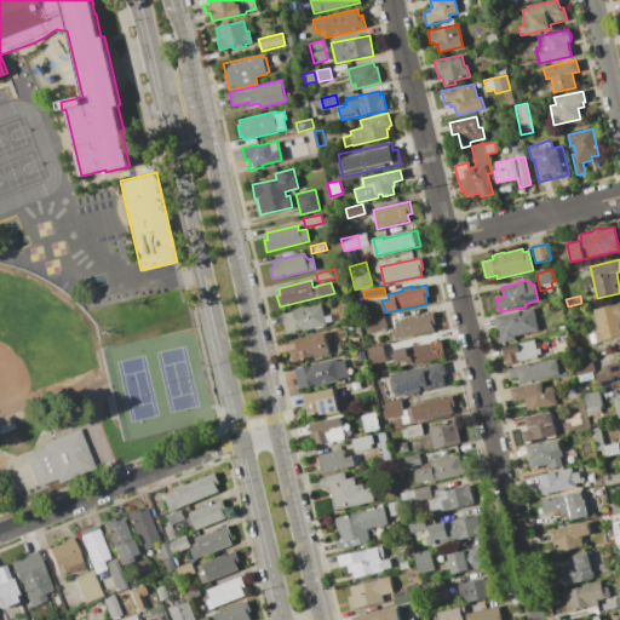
[(282,314),(298,310),(297,309),(321,303),(325,316),(331,315),(332,321),(326,322),(326,326),(287,334),(282,314)]
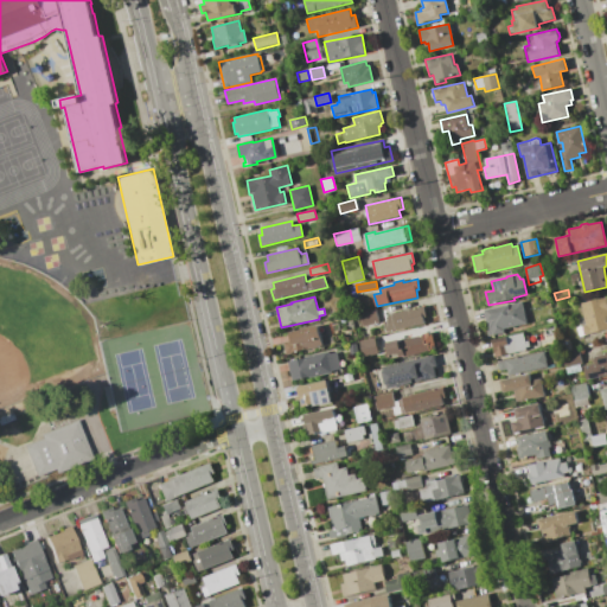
[(581,302),(606,296),(606,334),(606,330),(583,334),(581,325),(586,324),(581,302)]
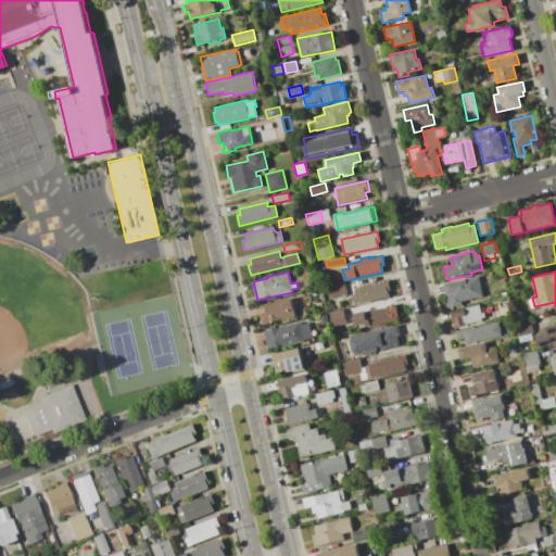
[(444,283),(478,276),(482,297),(462,301),(462,304),(447,307),(445,297),(447,295),(444,283)]
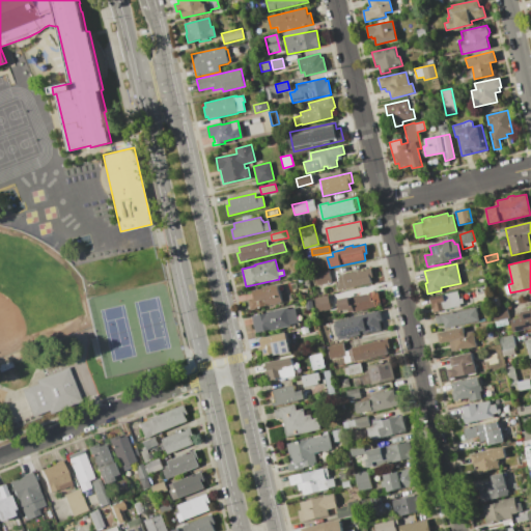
[(342,274),(370,268),(372,277),(370,278),(371,285),(352,289),(352,287),(346,288),(345,288),(338,290),(336,282),(338,282),(337,277),(342,275),(342,274)]
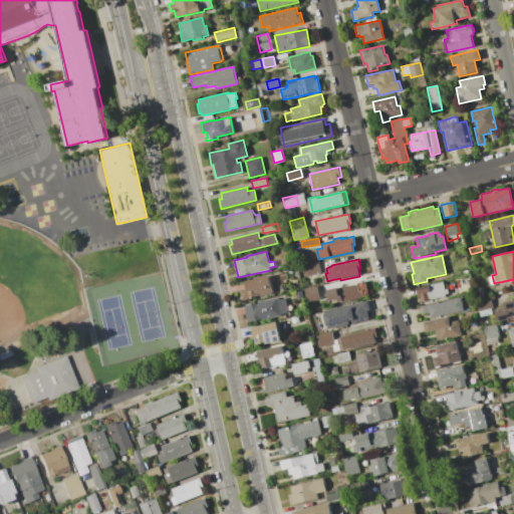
[(304,264),(318,261),(321,273),(307,276),(304,264)]
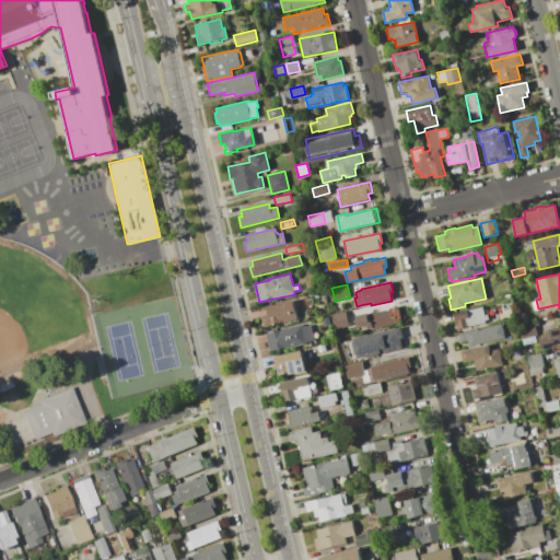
[(266,306),(292,300),(296,318),(264,327),(261,315),(268,314),(266,306)]
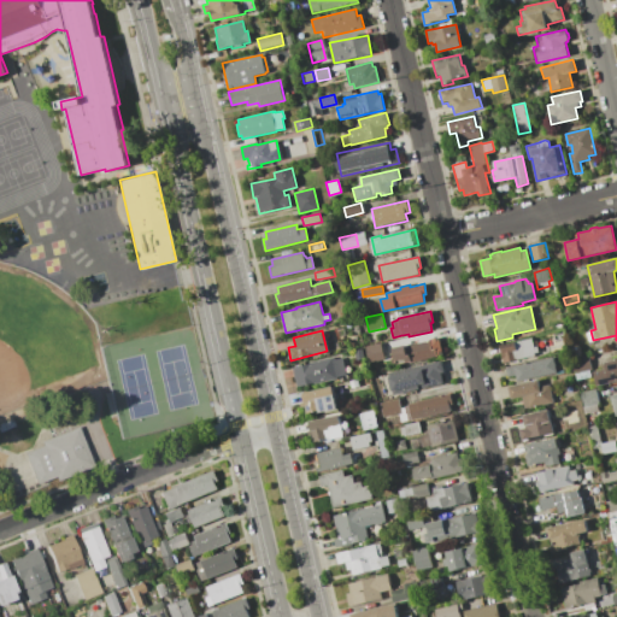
[(395,364),(392,347),(405,345),(405,347),(429,341),(429,339),(439,336),(442,353),(436,354),(438,357),(411,363),(410,360),(395,364)]
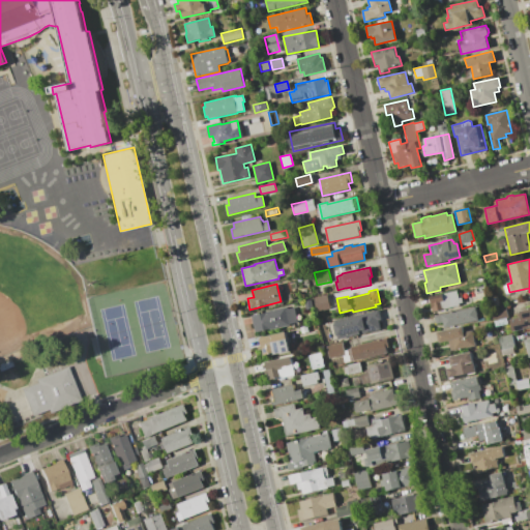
[(433,313),(431,305),(432,304),(431,300),(443,296),(443,294),(457,290),(458,293),(460,293),(463,304),(433,313)]
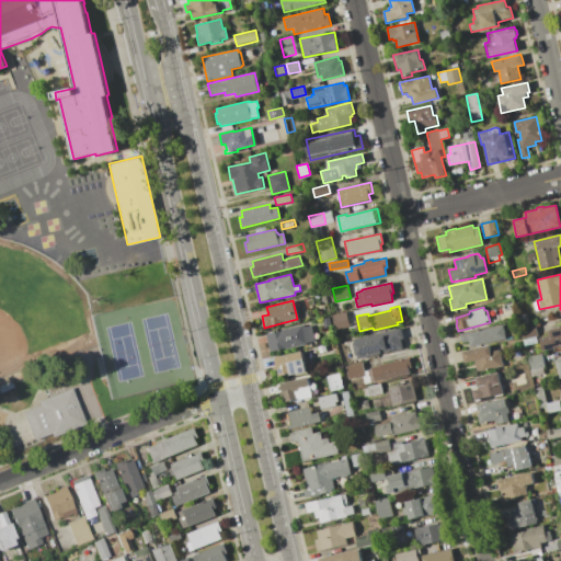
[(332,316),(347,311),(351,327),(335,330),(332,316)]
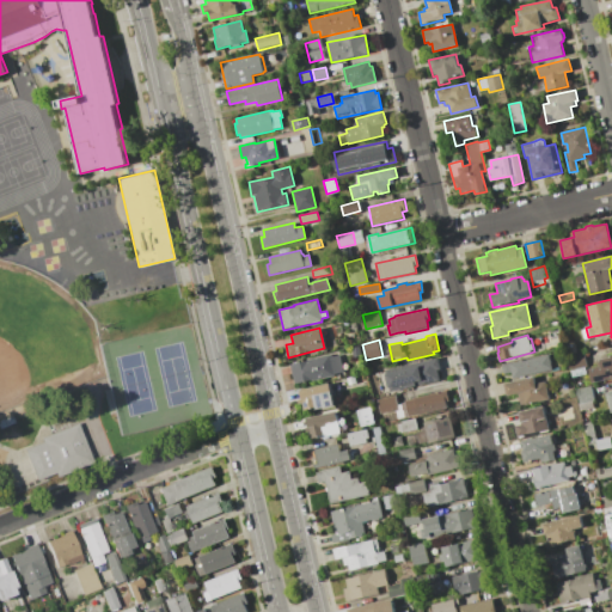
[(574,342),(577,353),(570,355),(567,343),(574,342)]
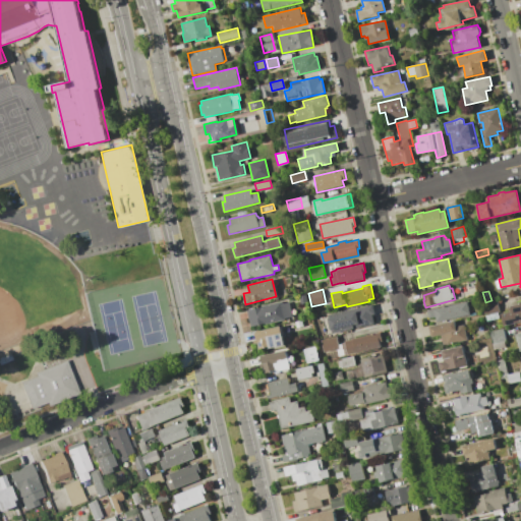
[(306,294),(307,302),(300,304),(299,295),(306,294)]
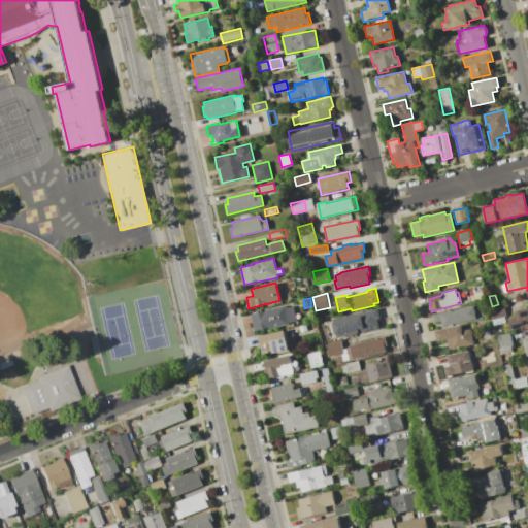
[(490,307),(503,304),(506,316),(503,317),(493,319),(490,307)]
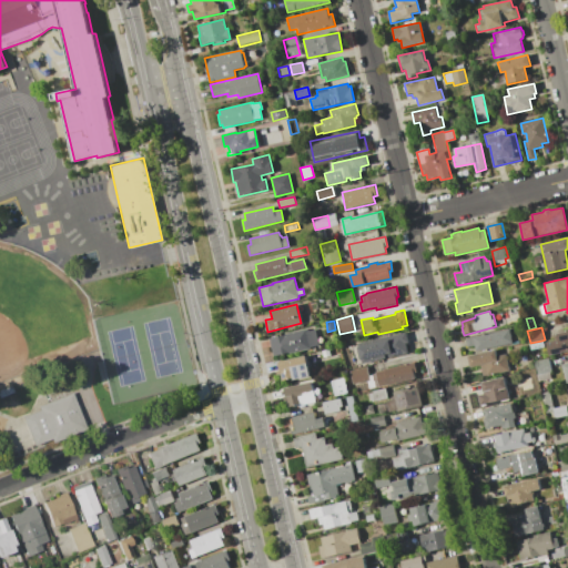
[(567,350),(561,352),(557,334),(566,332),(565,328),(567,327),(567,350)]
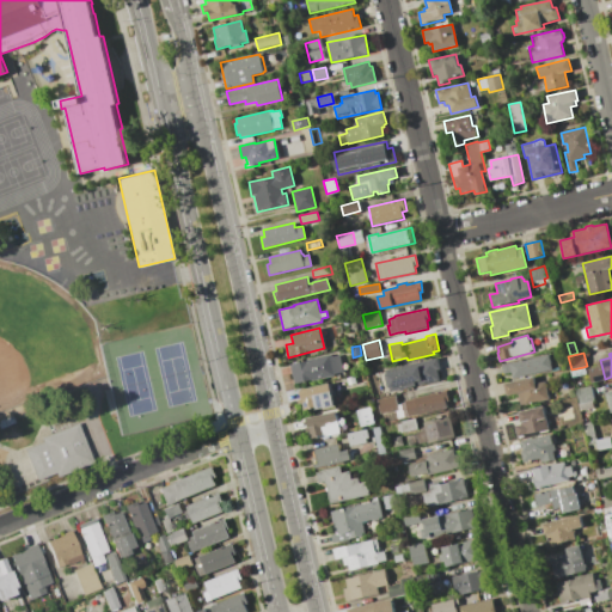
[(291,365),(307,360),(306,359),(330,354),(330,356),(340,354),(343,372),(335,373),(335,375),(295,384),(291,365)]
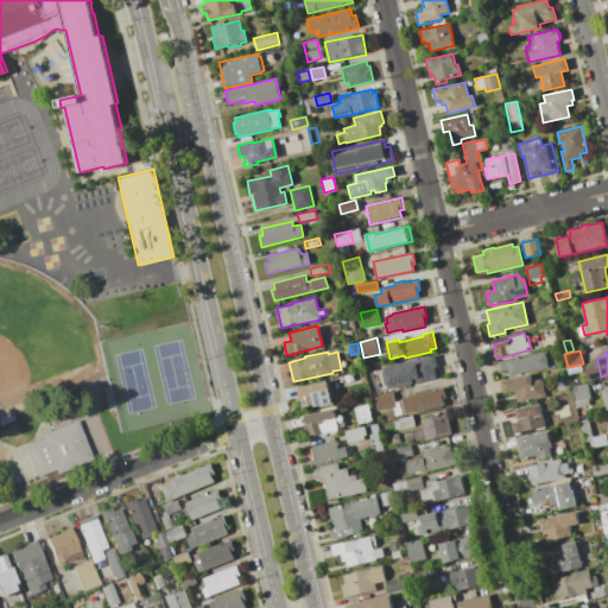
[(498,362),(545,352),(549,367),(510,377),(508,371),(500,372),(498,362)]
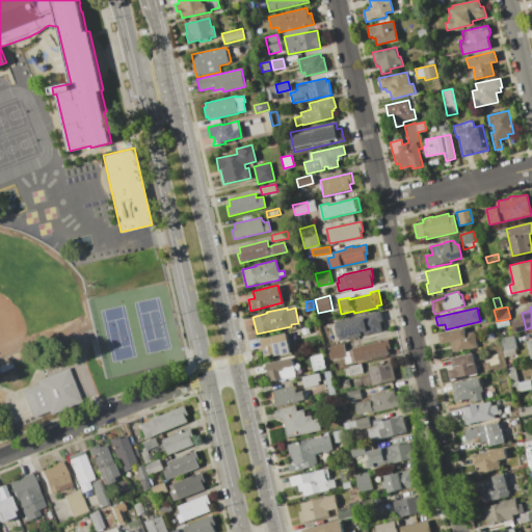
[(339,341),(335,322),(380,311),(382,321),(379,322),(381,329),(339,341)]
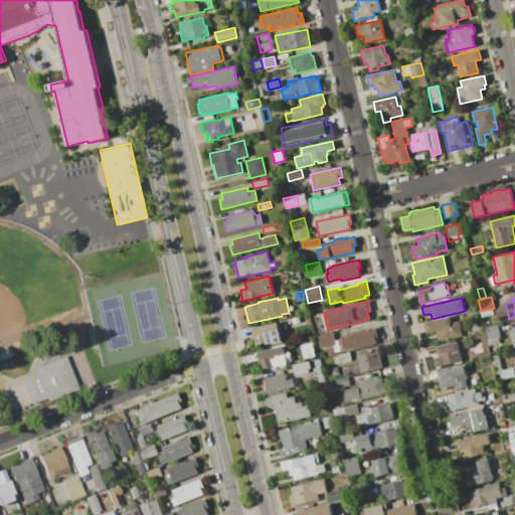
[(481,311),(491,309),(492,315),(482,317),(481,311)]
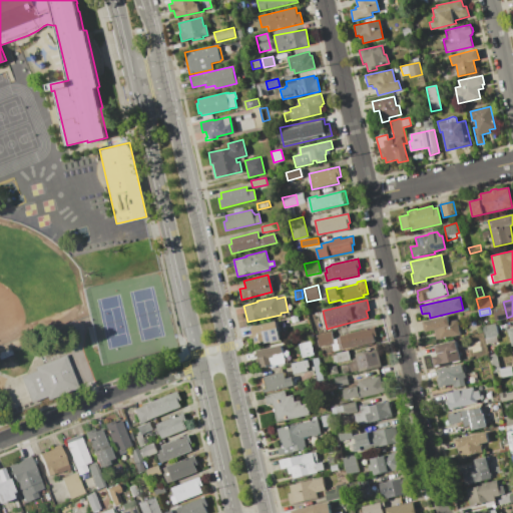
[(291,317),(298,315),(299,322),(292,323),(291,317)]
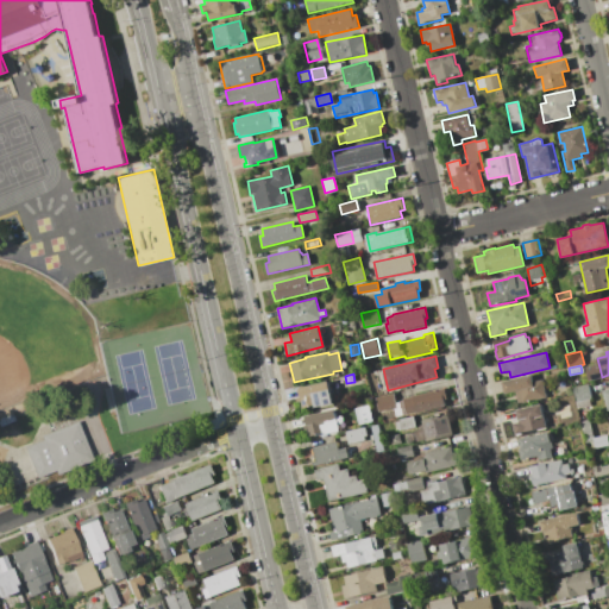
[(502,382),(531,375),(533,381),(541,378),(547,399),(519,406),(515,391),(506,394),(502,382)]
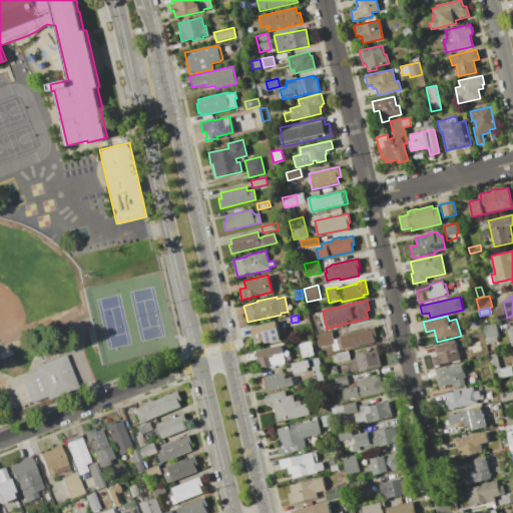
[(251,327),(277,322),(281,340),(266,344),(266,342),(254,344),(253,339),(250,339),(250,335),(252,335),(251,327)]
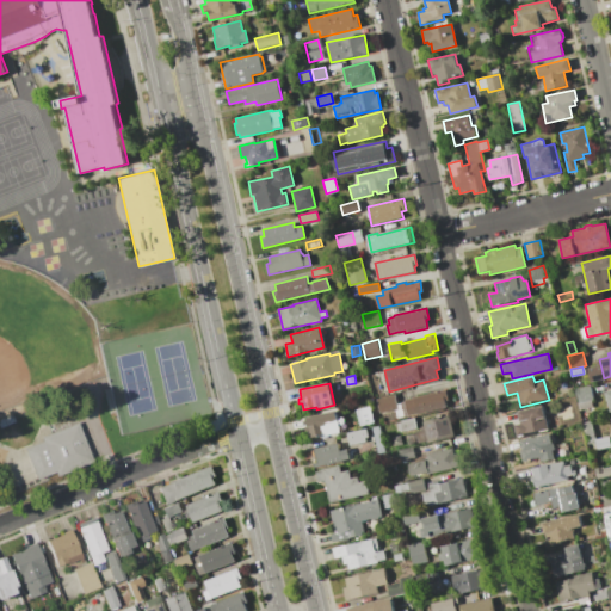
[(575,388),(590,386),(593,400),(591,401),(579,403),(575,388)]
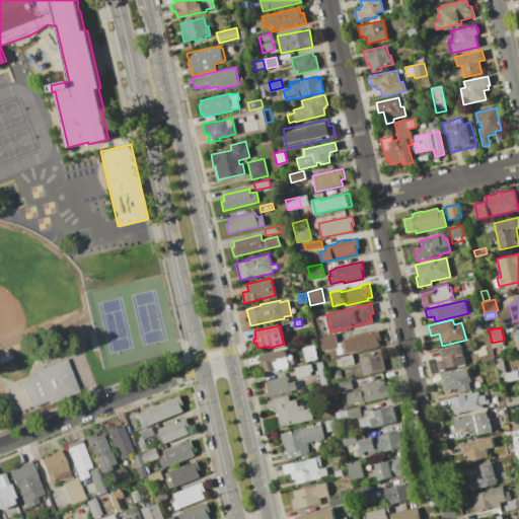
[(321,352),(318,339),(336,336),(337,343),(343,342),(343,340),(350,339),(350,338),(378,331),(380,341),(378,342),(379,347),(338,356),(336,348),(321,352)]
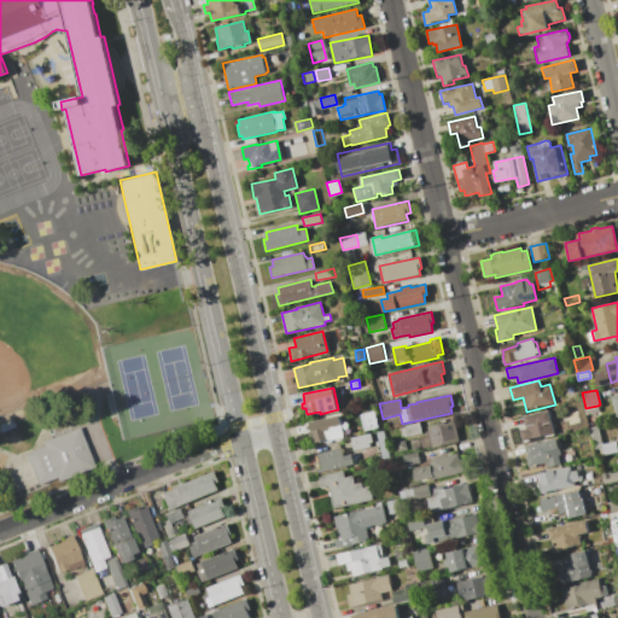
[(523,442),(520,430),(526,427),(524,415),(548,410),(554,435),(523,442)]
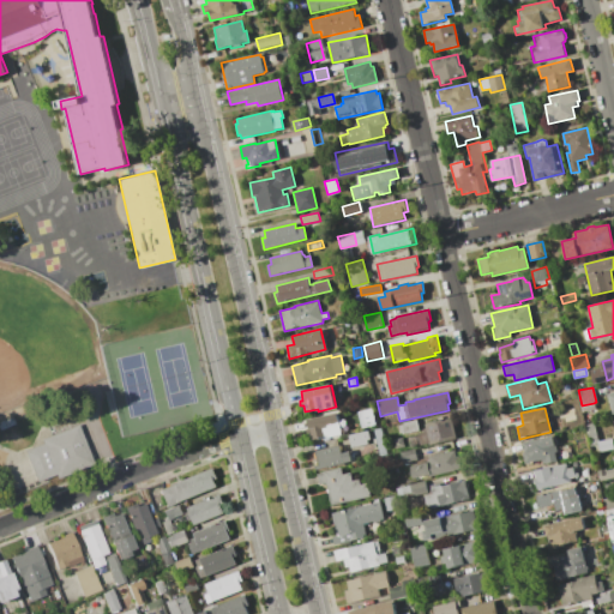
[(307,420),(338,413),(341,425),(339,425),(341,428),(344,428),(345,434),(327,438),(327,437),(312,440),(311,434),(307,435),(306,428),(309,428),(307,420)]
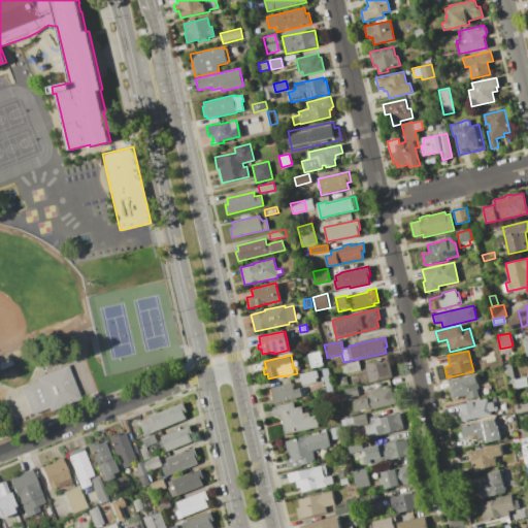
[(365,364),(389,359),(393,377),(368,383),(368,381),(362,383),(359,372),(364,371),(364,368),(365,368),(365,364)]
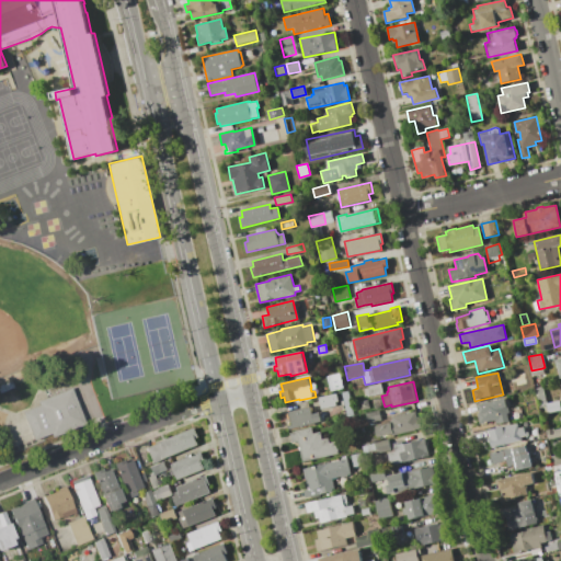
[(367,386),(381,384),(384,393),(369,397),(369,395),(366,396),(365,388),(367,388),(367,386)]
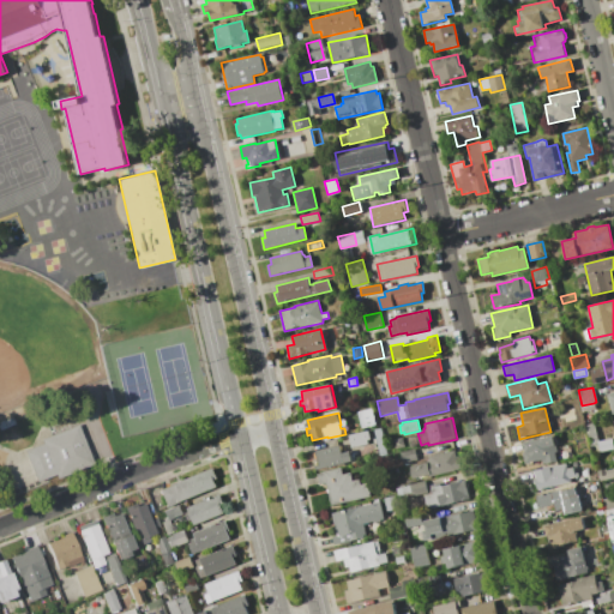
[(585,425),(594,423),(599,444),(590,446),(585,425)]
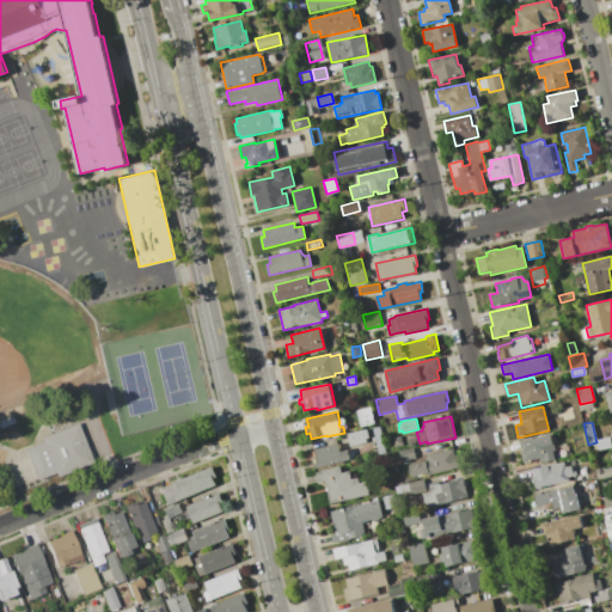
[(78,423),(93,463),(57,477),(56,472),(37,479),(25,448),(43,441),(42,438),(78,423)]
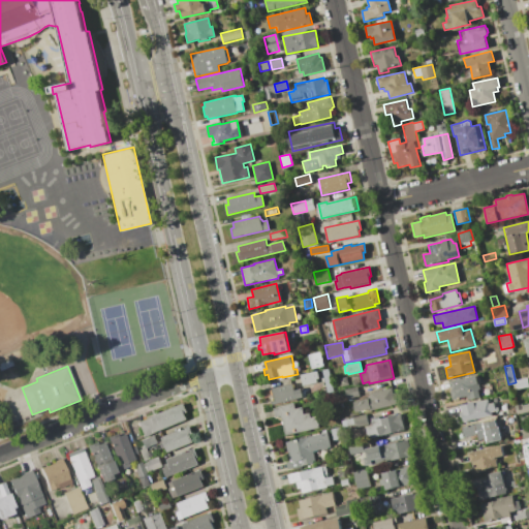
[(328,368),(333,392),(328,394),(321,370),(328,368)]
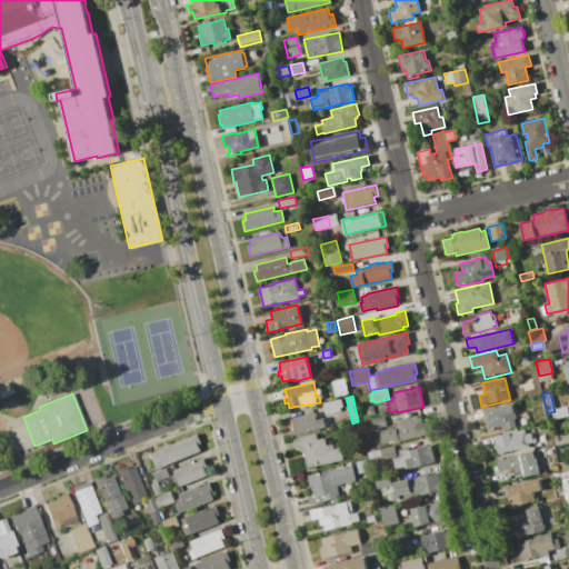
[(322,403),(341,399),(343,407),(340,408),(341,411),(326,415),(322,403)]
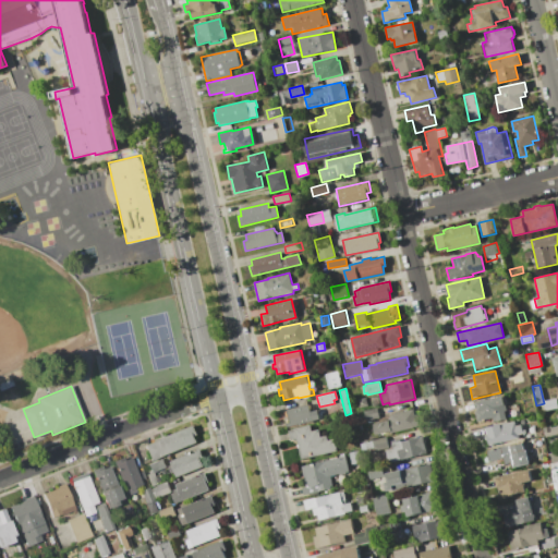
[(475,402),(502,396),(506,411),(505,411),(506,419),(493,422),(492,417),(477,422),(474,411),(477,410),(475,402)]
